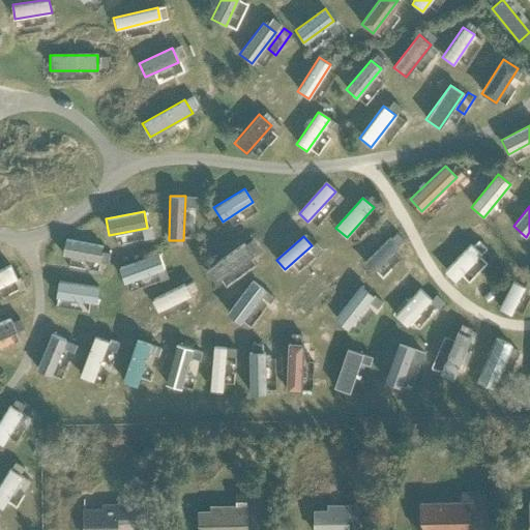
[(400,247),(390,238),(363,264),(373,273),(400,247)]
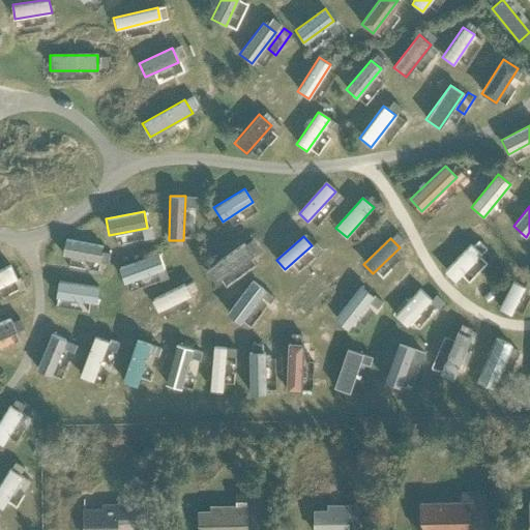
[(100,262),(104,247),(66,240),(63,255),(100,262)]
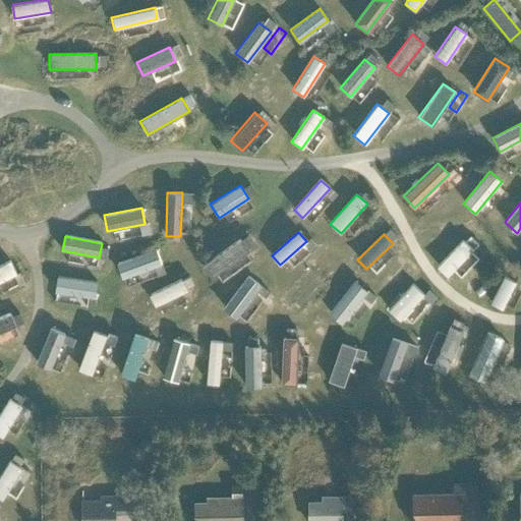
[(249,250),(241,238),(201,265),(210,277),(249,250)]
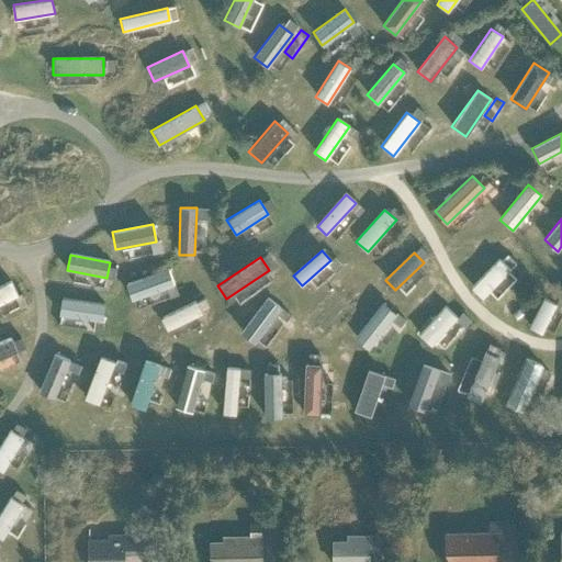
[(510,270),(499,259),(471,288),(482,299),(510,270)]
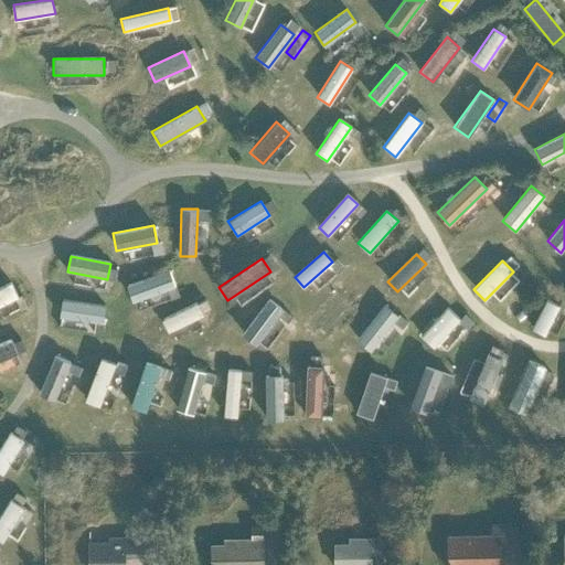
[(511,291),(523,276),(515,269),(503,285),(511,291)]
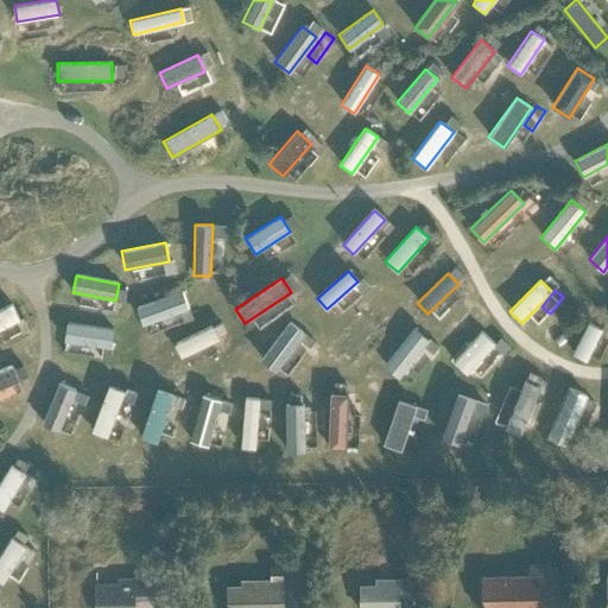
[(188,309),(182,291),(134,306),(141,324),(188,309)]
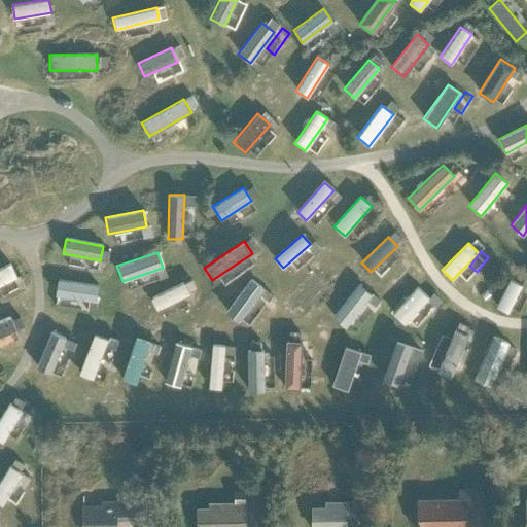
[(0,285),(18,277),(11,264),(0,269),(0,285)]
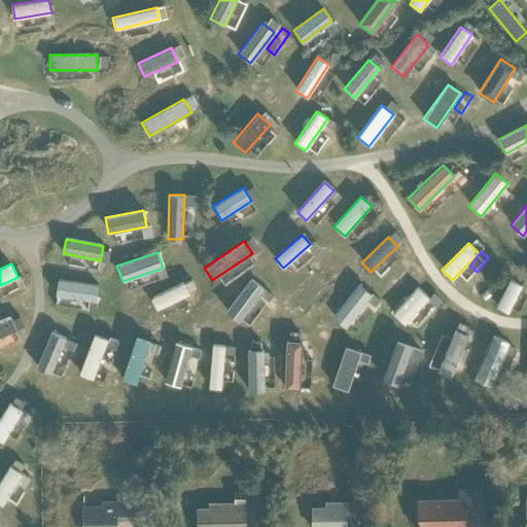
[(98,302),(101,285),(60,280),(57,295),(98,302)]
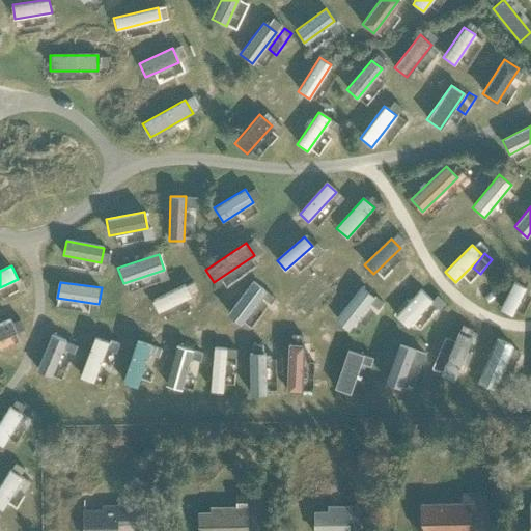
[(266,291),(252,282),(227,314),(240,325),(266,291)]
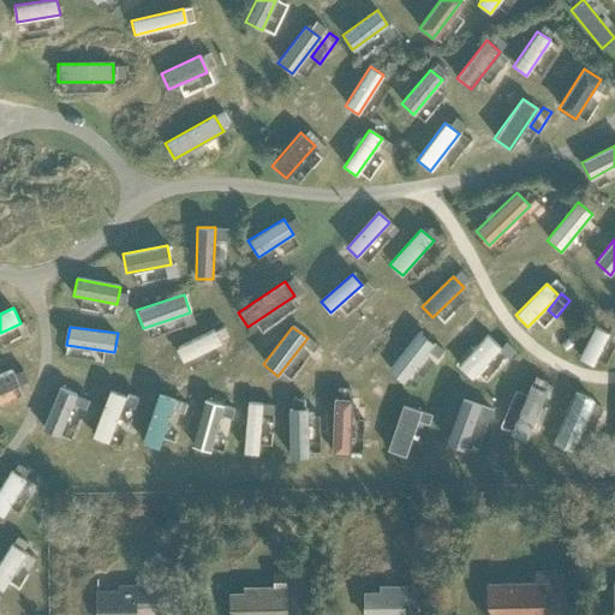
[(609,334),(596,327),(579,358),(592,365),(609,334)]
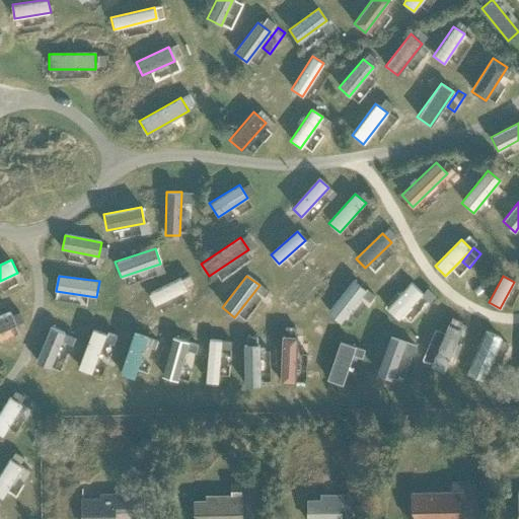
[(184,290),(179,279),(148,294),(153,305),(184,290)]
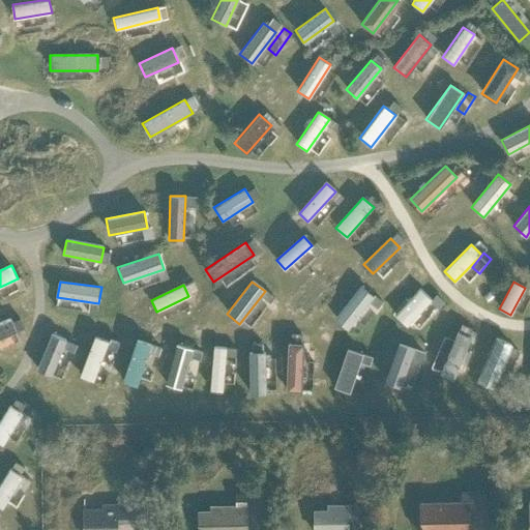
[(373,297),(360,287),(334,319),(347,329),(373,297)]
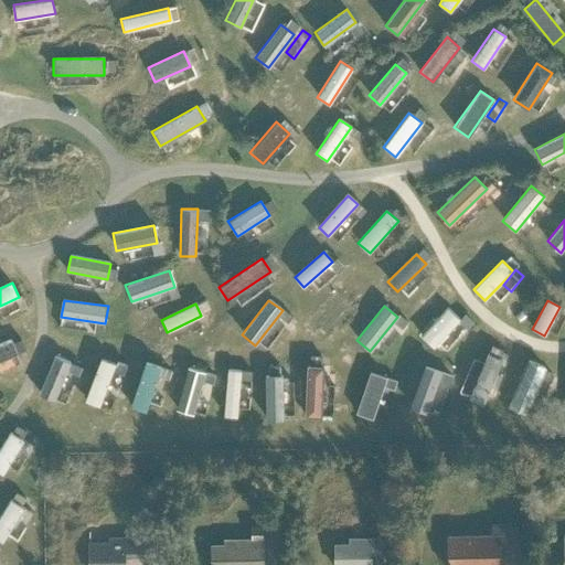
[(460,320),(448,308),(420,337),(433,348),(460,320)]
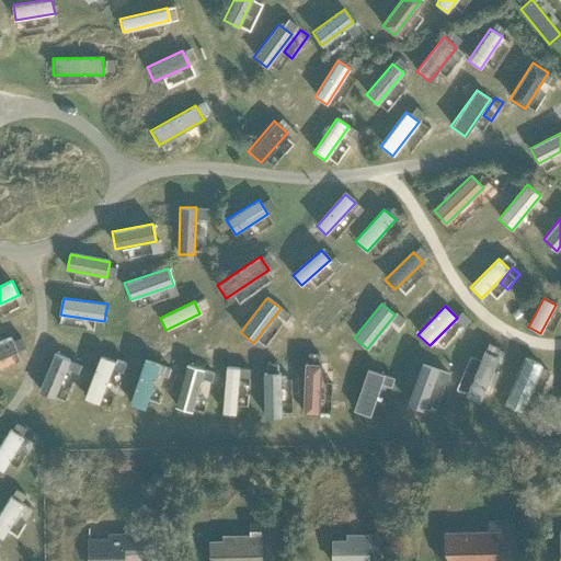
[(467,309),(437,341),(445,347),(474,316),(467,309)]
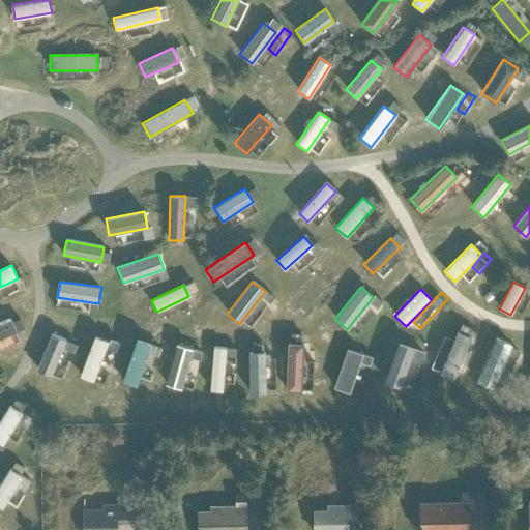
[(0,339),(17,332),(11,319),(0,323),(0,339)]
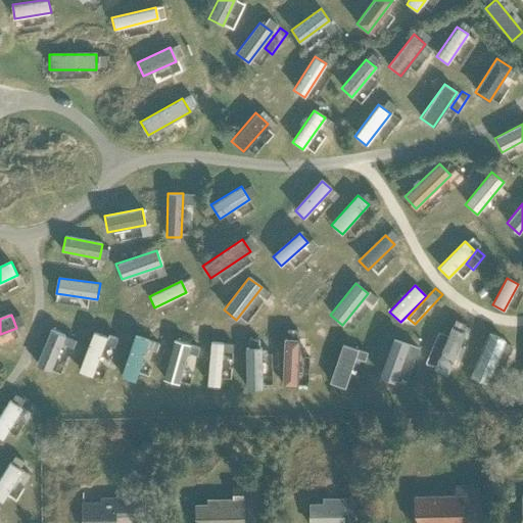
[(465,334),(453,328),(434,369),(446,375),(465,334)]
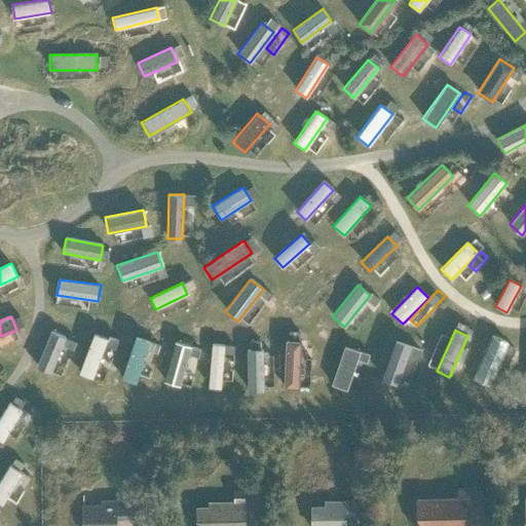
[(52,373),(68,338),(52,332),(38,367),(52,373)]
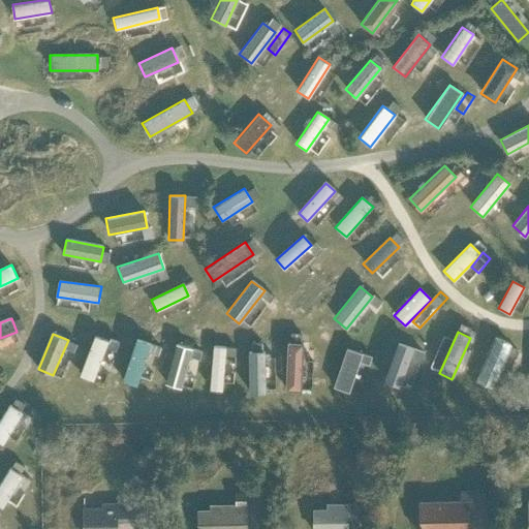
[(94,381),(110,341),(96,336),(81,376),(94,381)]
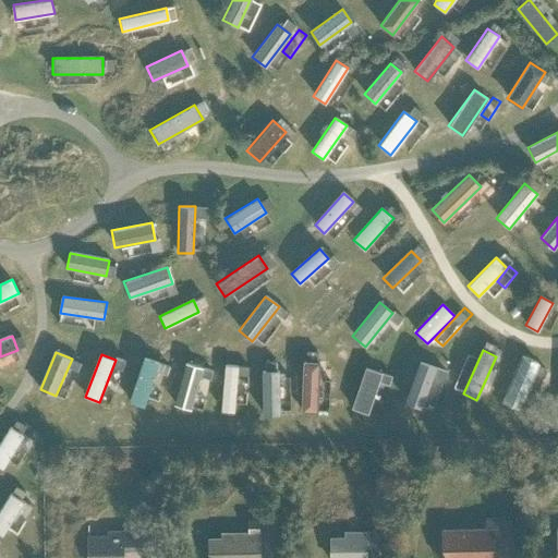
[(538,364),(522,356),(501,401),(519,409),(538,364)]
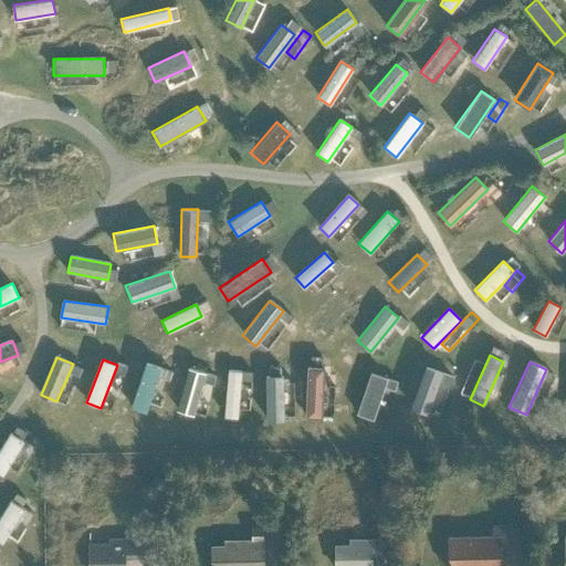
[(146,412),(161,369),(146,364),(130,407),(146,412)]
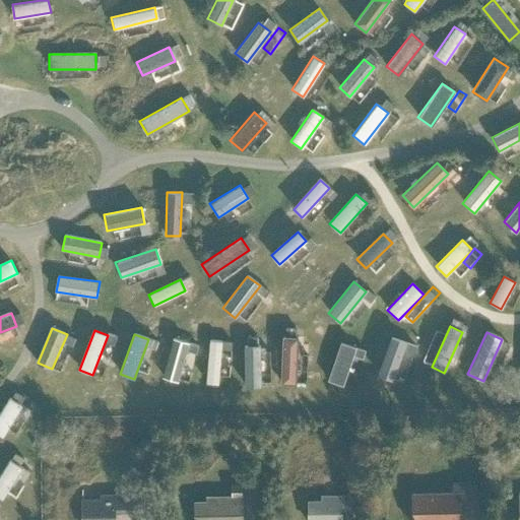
[(296,385),(298,337),(282,336),(279,384),(296,385)]
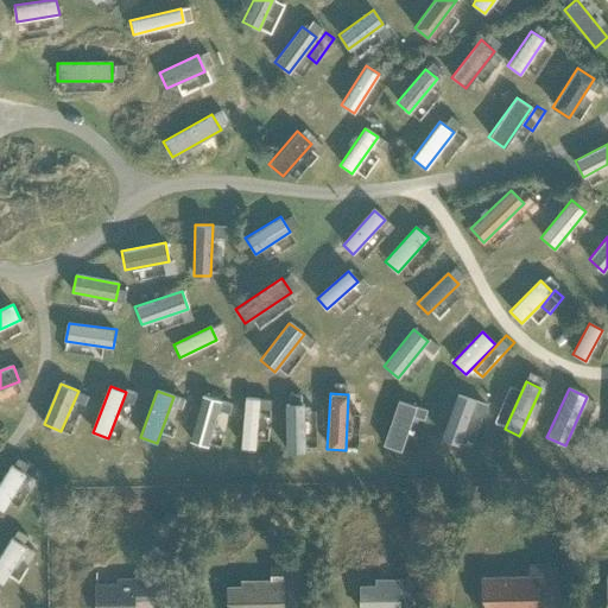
[(458,447),(475,401),(458,394),(442,441),(458,447)]
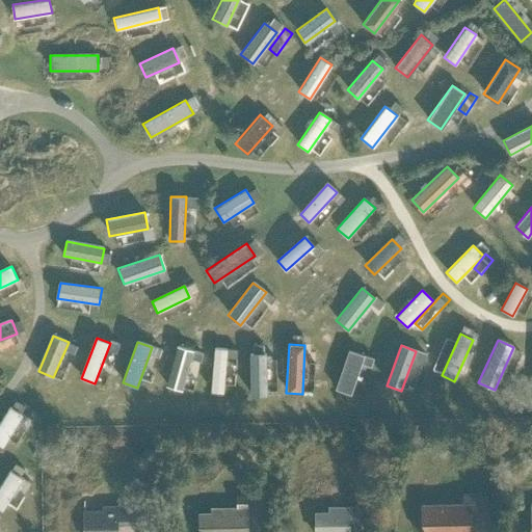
[(181,391),(192,350),(177,346),(165,386),(181,391)]
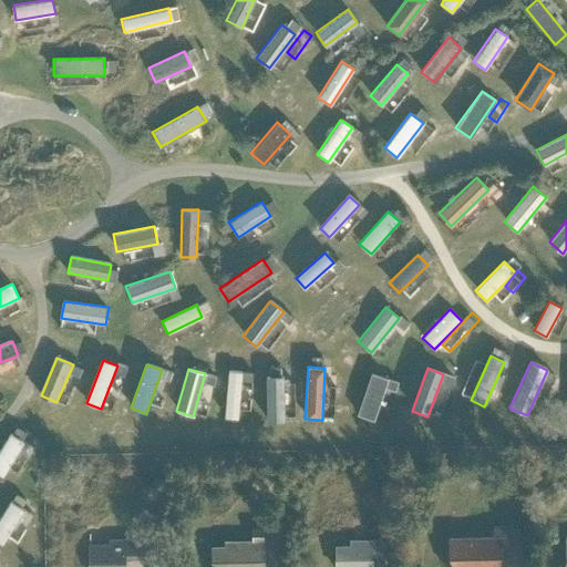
[(238,420),(243,372),(229,371),(224,418),(238,420)]
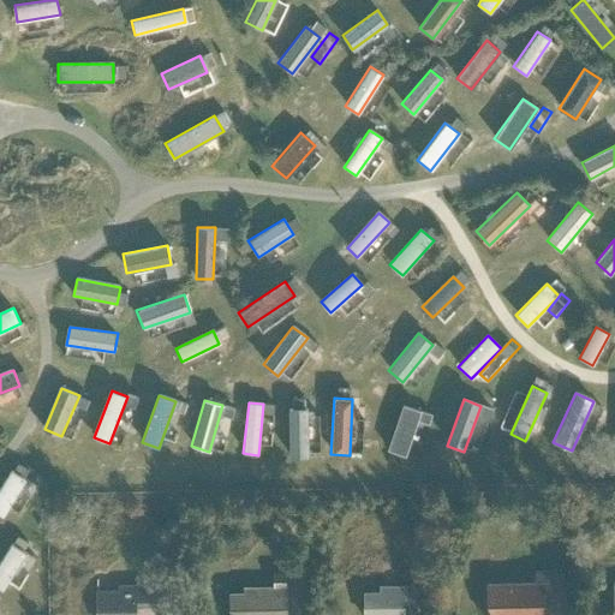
[(422,412),(404,405),(388,449),(406,455),(422,412)]
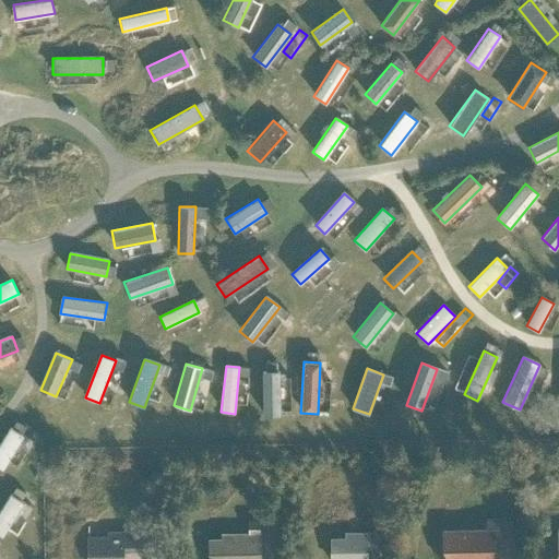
[(280,415),(278,371),(262,371),(263,416),(280,415)]
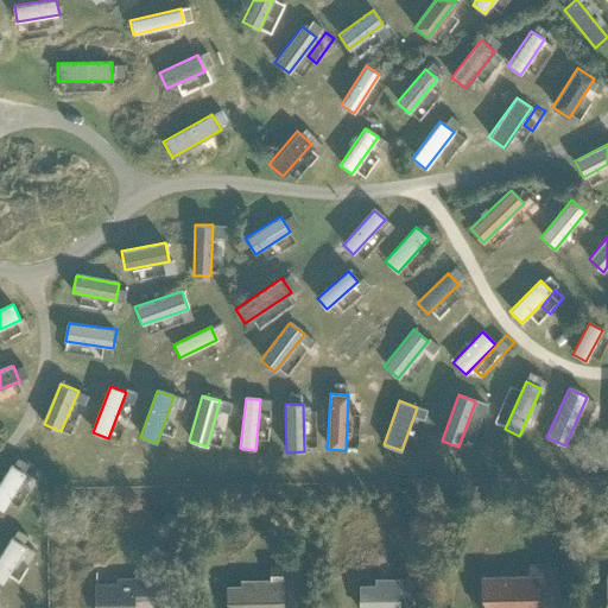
[(26,474),(12,464),(0,485),(0,508),(4,511),(26,474)]
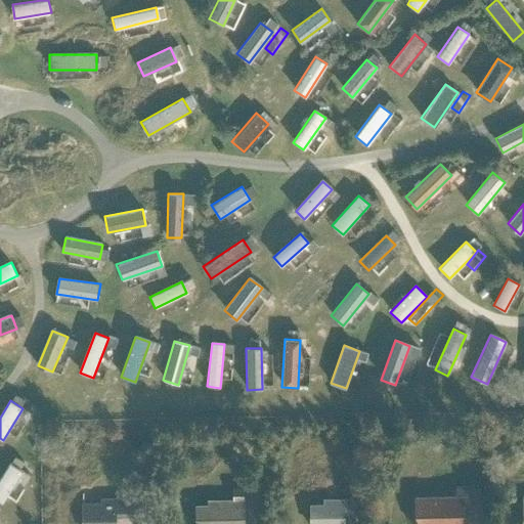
[(23,472),(11,464),(0,481),(0,500),(3,503),(23,472)]
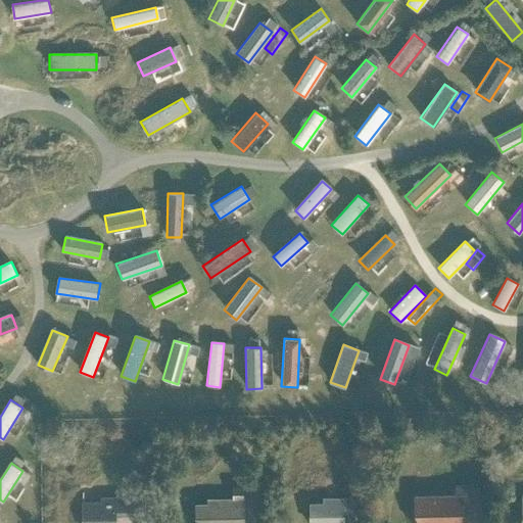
[(457,522),(458,518),(467,517),(466,495),(465,495),(465,485),(455,485),(455,495),(415,496),(415,522),(457,522)]
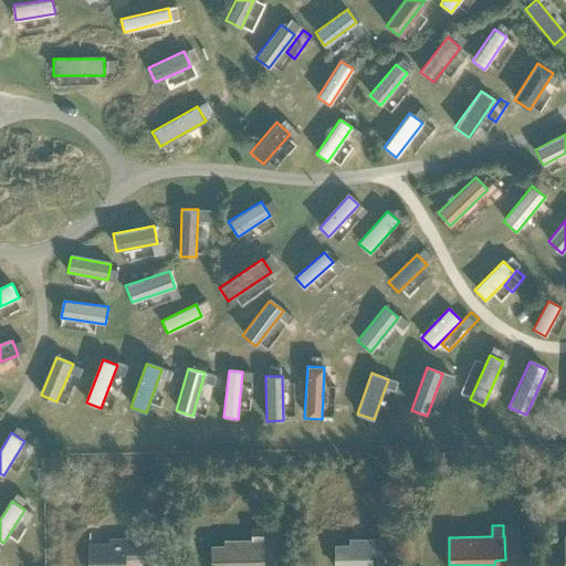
[(252,526),(252,541),(224,542),(226,546),(212,546),(212,565),(263,565),(262,526),(252,526)]
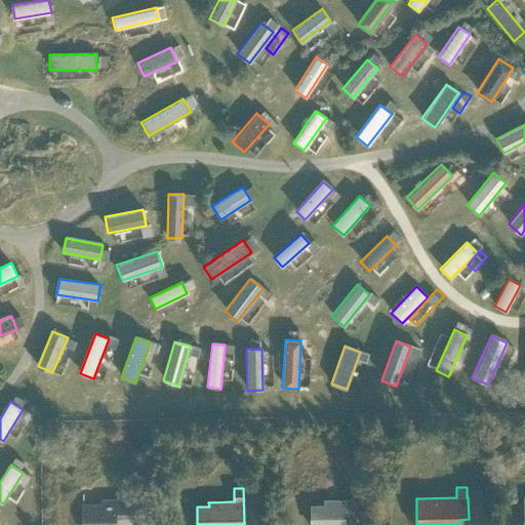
[(115,524),(116,516),(139,516),(139,498),(102,498),(102,503),(83,505),(83,524),(115,524)]
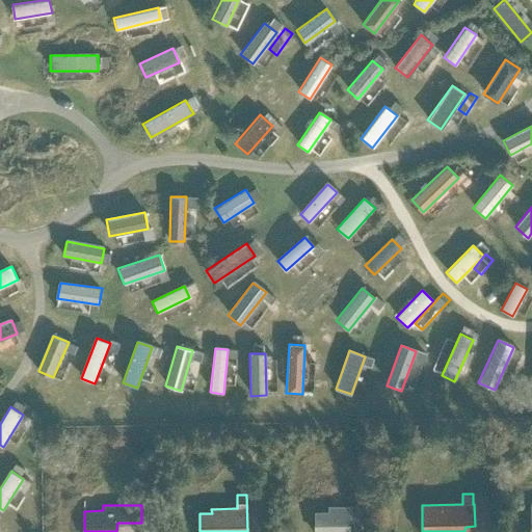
[(348,531),(348,520),(357,520),(357,507),(335,507),(335,512),(316,512),(316,531),(348,531)]
